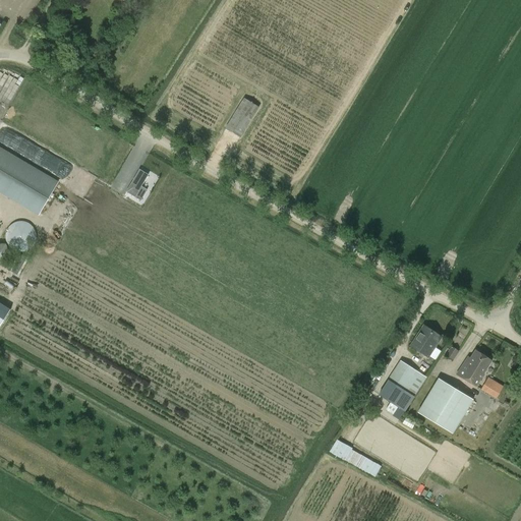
[(243,98),(225,128),(240,138),(259,108),(243,98)]
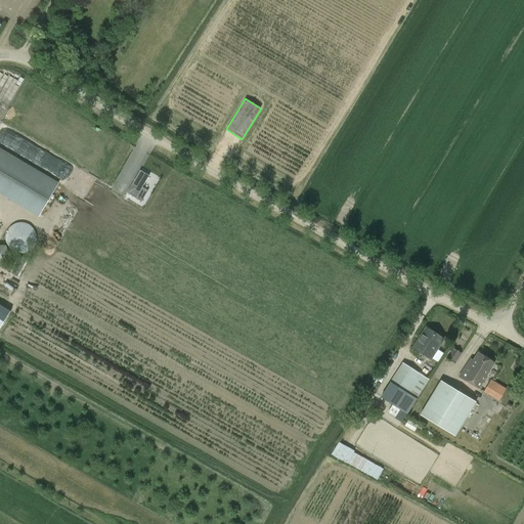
[(0,133),(0,144),(55,174),(63,159),(3,127),(0,133)]
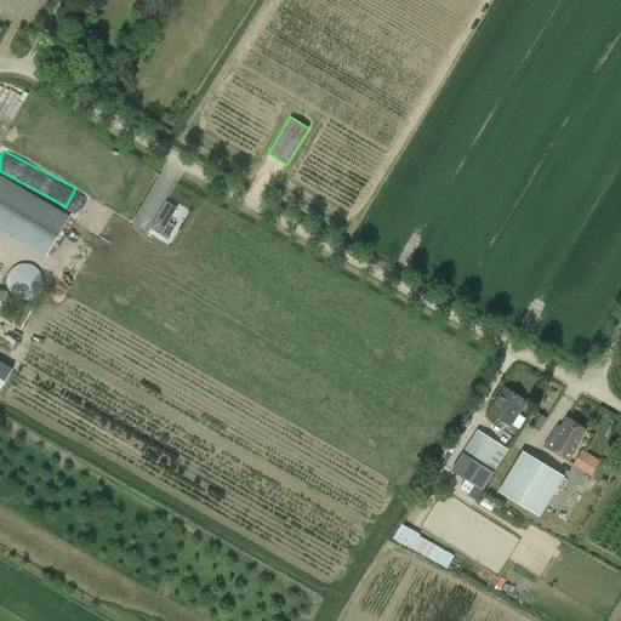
[(0,234),(44,261),(68,218),(0,178),(0,234)]
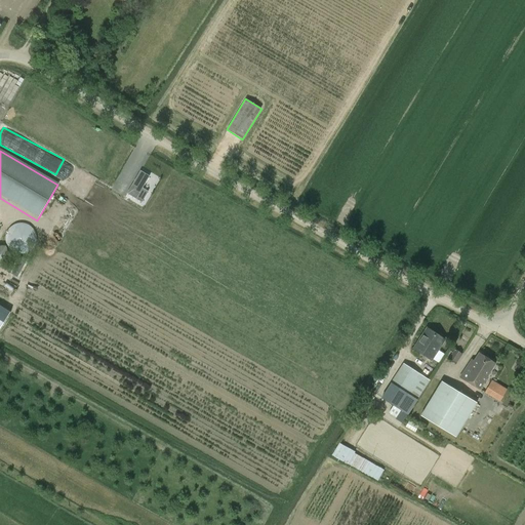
[(127,194),(136,199),(142,202),(148,192),(143,189),(150,176),(140,171),(127,194)]
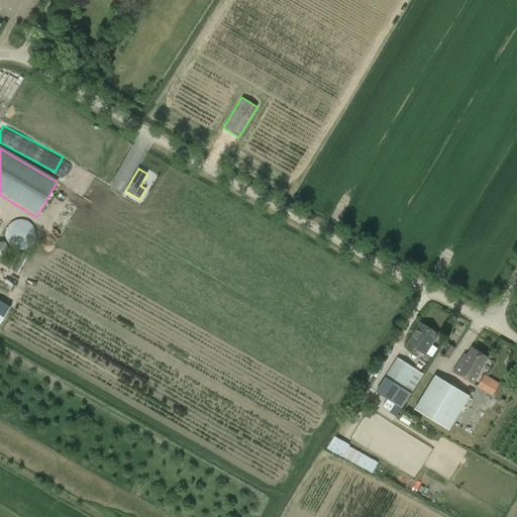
[(25,249),(29,247),(32,244),(35,239),(35,235),(35,230),(32,226),(29,222),(25,220),(20,219),(15,220),(11,222),(8,226),(5,230),(5,235),(5,239),(8,244),(11,247),(15,249),(20,250),(25,249)]
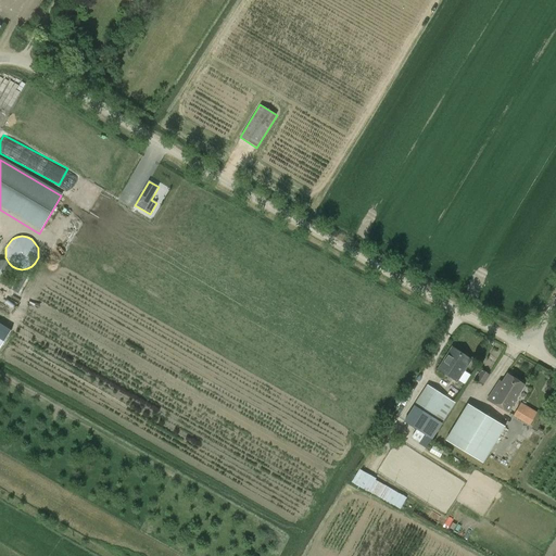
[(11,270),(5,261),(0,260),(0,279),(5,279),(11,270)]
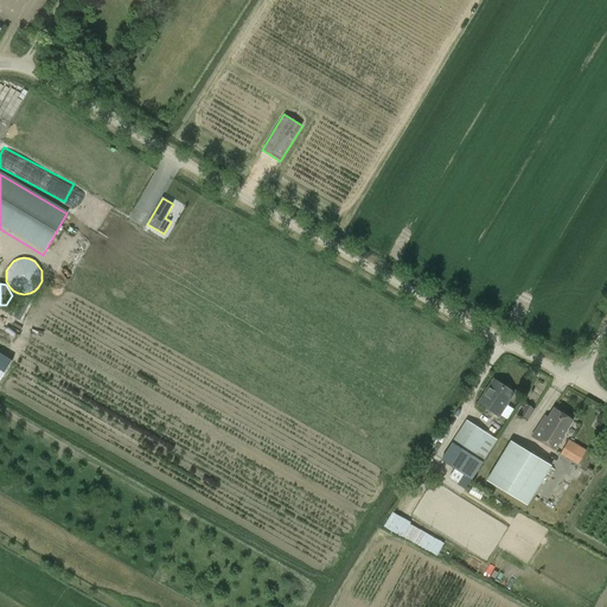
[(515,394),(493,379),(493,381),(478,403),(486,408),(493,413),(498,416),(506,404),(508,404),(515,394)]
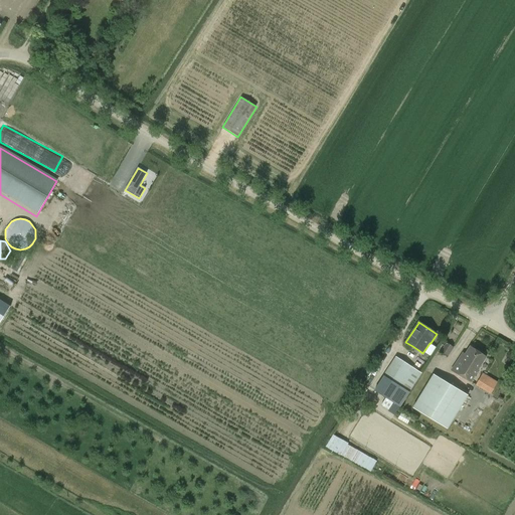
[(441,351),(448,356),(454,348),(446,343),(441,351)]
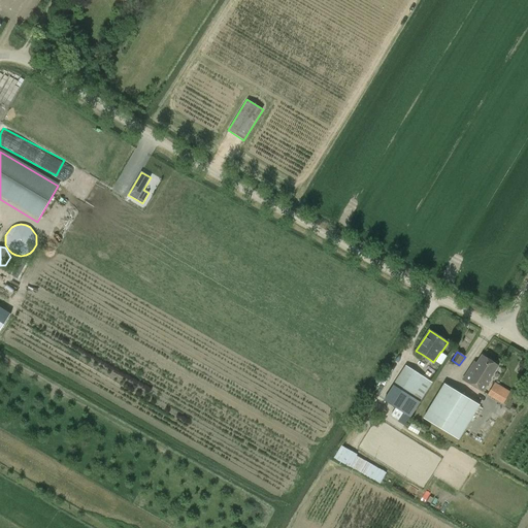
[(463,380),(482,392),(498,365),(482,355),(473,369),(470,368),(463,380)]
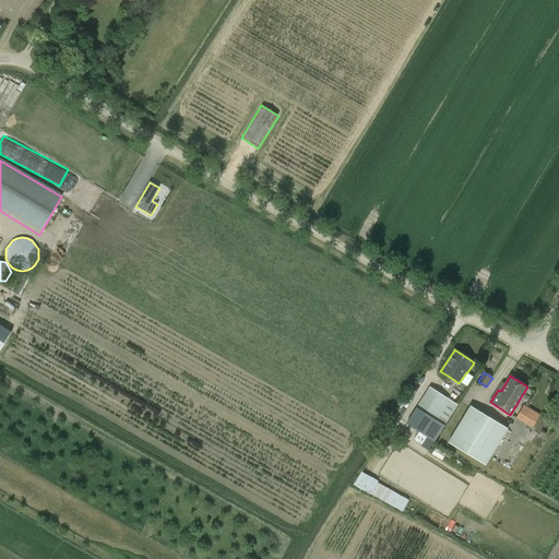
[(444,426),(454,412),(459,405),(458,405),(429,387),(406,424),(435,442),(444,426)]
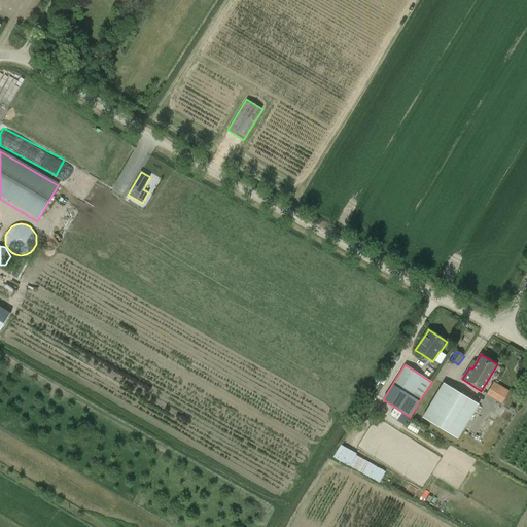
[(457,438),(459,435),(468,420),(478,403),(444,383),(423,416),(457,438)]
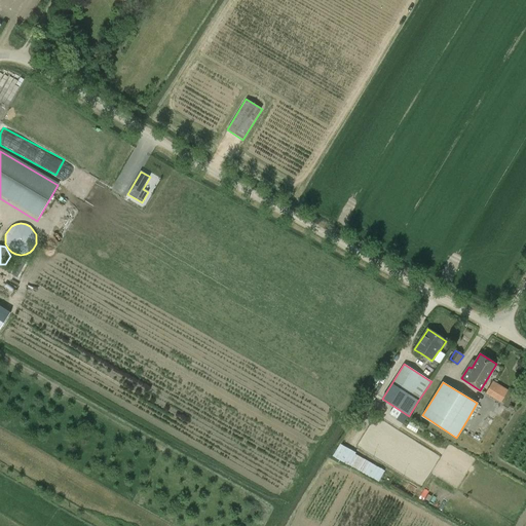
[(506,391),(492,382),(486,393),(500,402),(506,391)]
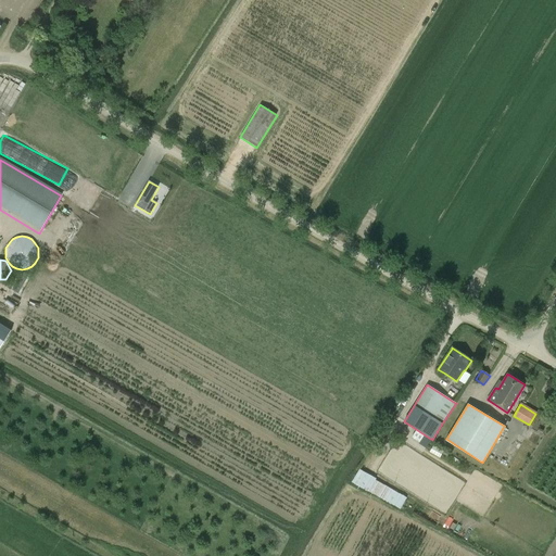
[(352,485),(403,506),(409,493),(358,471),(352,485)]
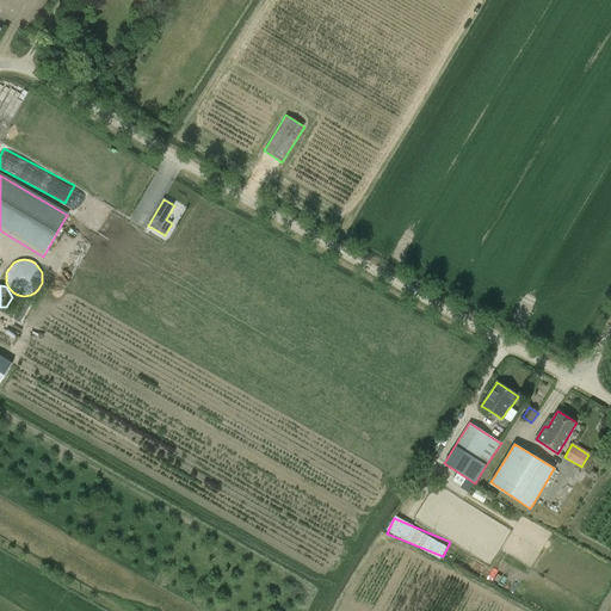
All buildings are outlined.
